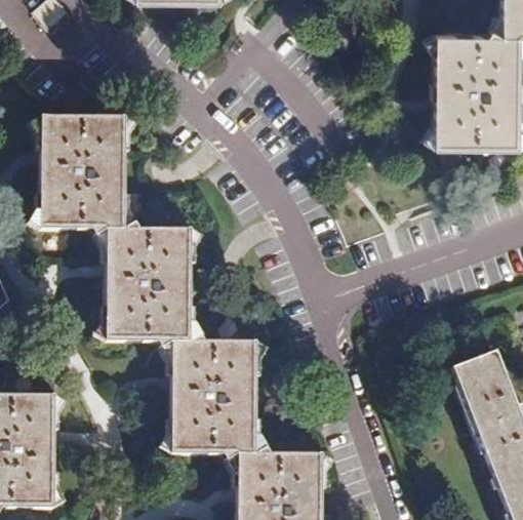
[(49,28),(70,8),(63,0),(39,0),(31,8),(49,28)]
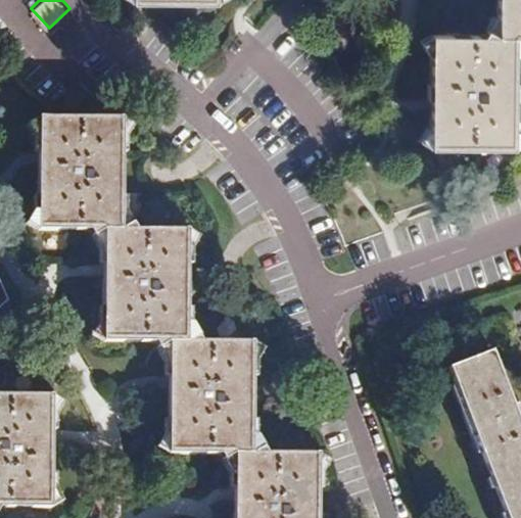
[(503,0),(503,32),(520,32),(520,0),(503,0)]
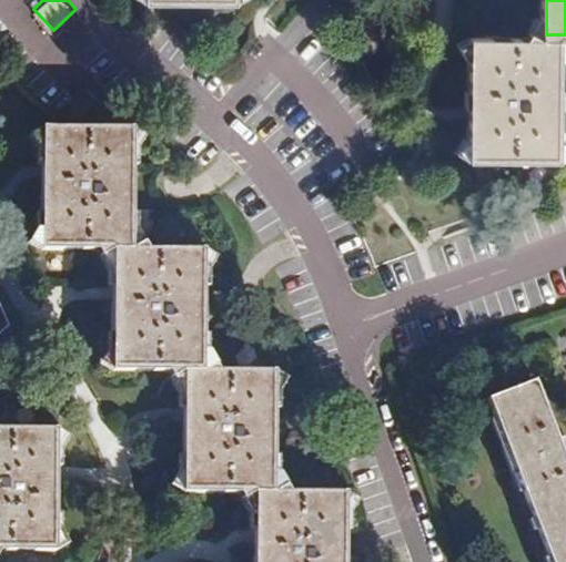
[(565,34),(546,34),(474,33),(473,103),(473,156),(563,157),(565,34)]
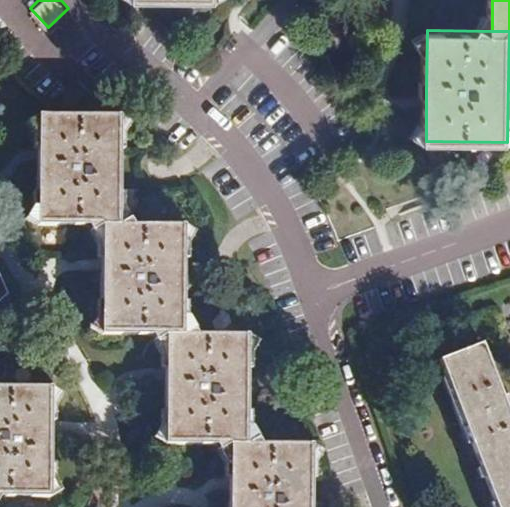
[(104,221),(123,221),(123,111),(41,111),(40,161),(40,221),(104,221)]
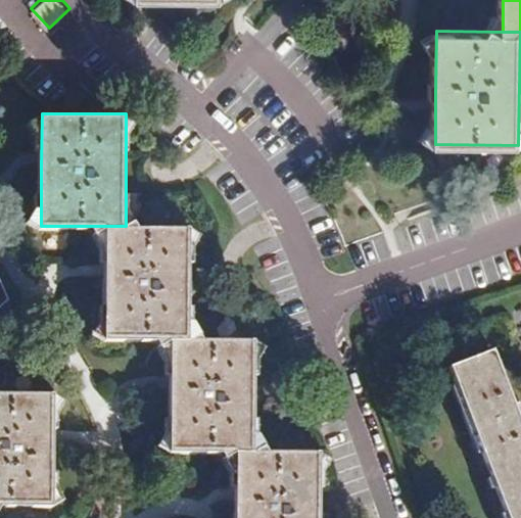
[(126,226),(106,226),(106,272),(105,337),(174,337),(190,337),(191,227),(126,226)]
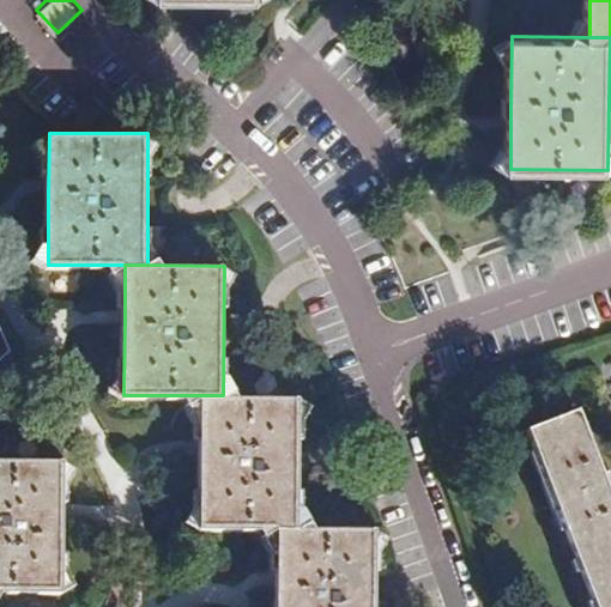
[(0,357),(13,345),(0,315),(0,357)]
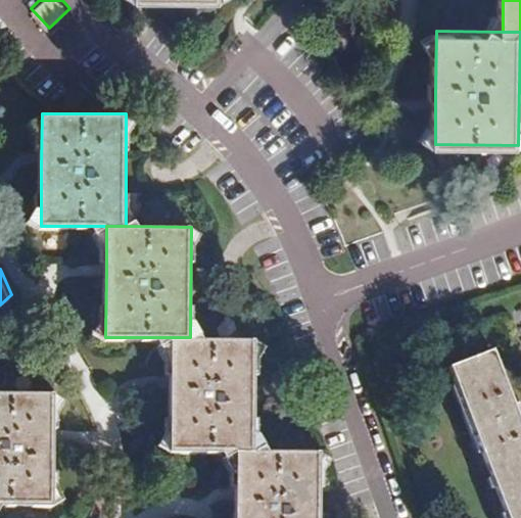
[(190,337),(174,337),(174,394),(173,449),(237,450),(256,450),(256,338),(190,337)]
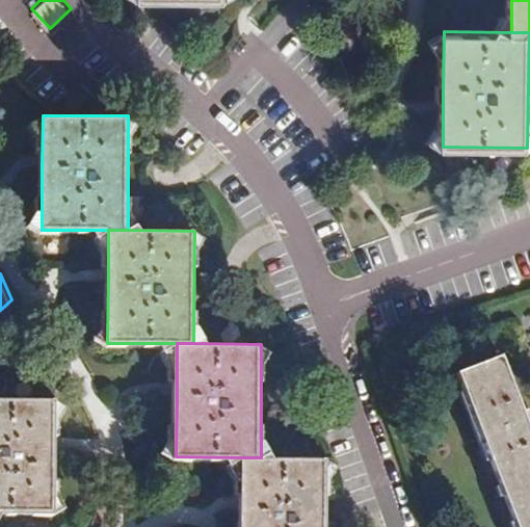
[(486,443),(518,526),(529,526),(529,424),(528,421),(502,350),(458,367),(486,443)]
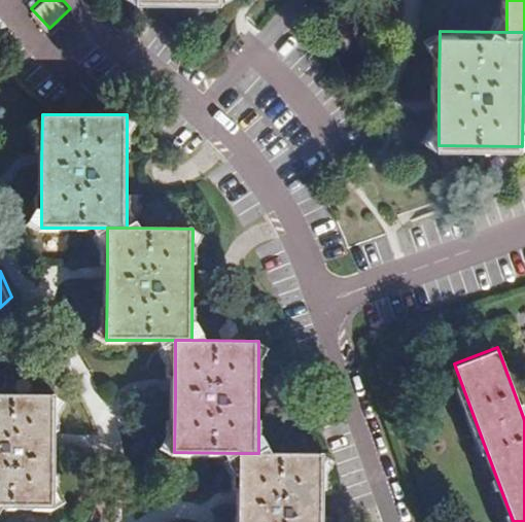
[(0,505),(54,507),(56,445),(57,393),(0,391),(0,505)]
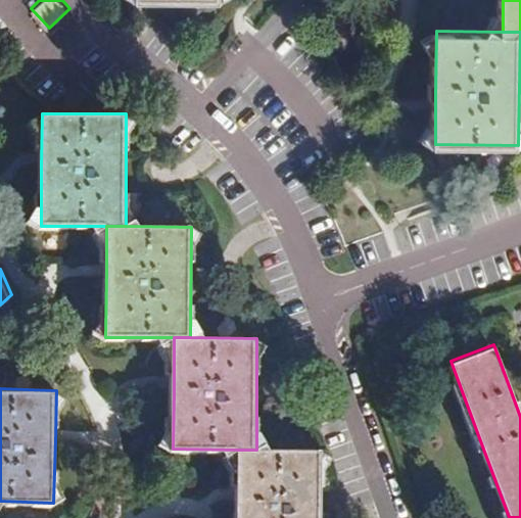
[(256,450),(237,450),(237,503),(236,517),(321,517),(321,450),(256,450)]
